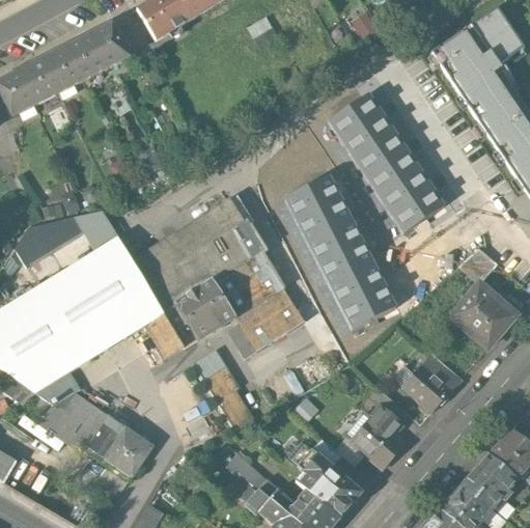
[(157,40),(208,9),(202,0),(150,0),(137,7),(157,40)]
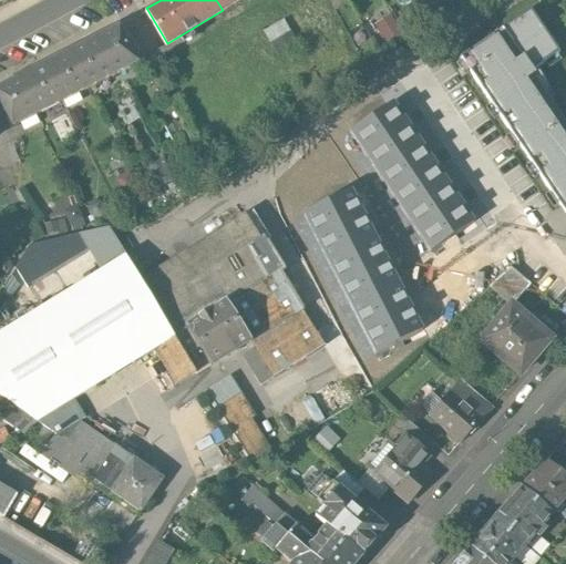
[(216,0),(223,10),(239,0),(216,0)]
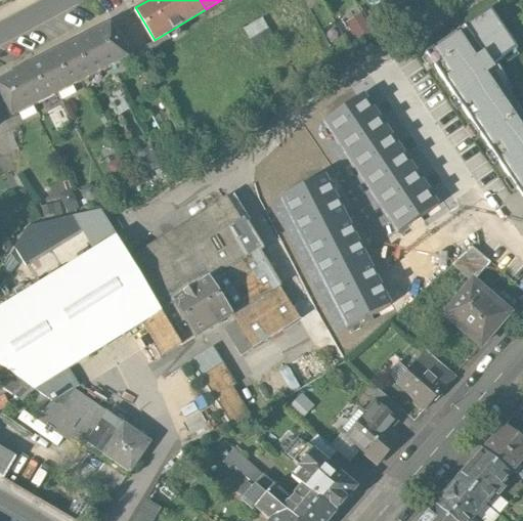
[(428,52),(522,189),(522,113),(490,66),(516,47),(489,9),(428,52)]
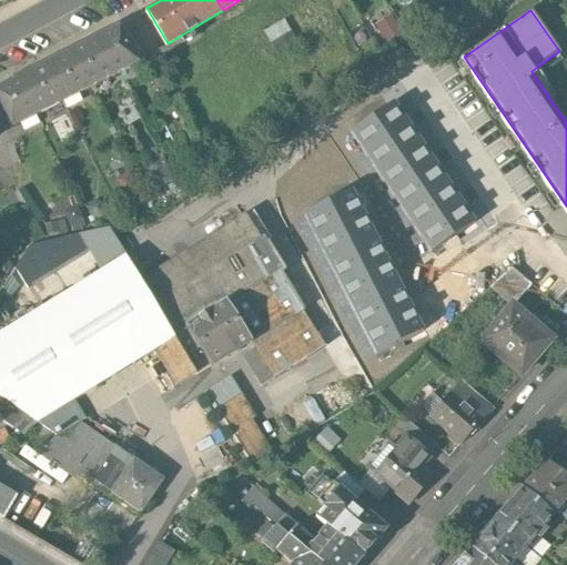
[(121,24),(97,37),(114,72),(139,60),(134,52),(140,50),(134,39),(129,41),(121,24)]
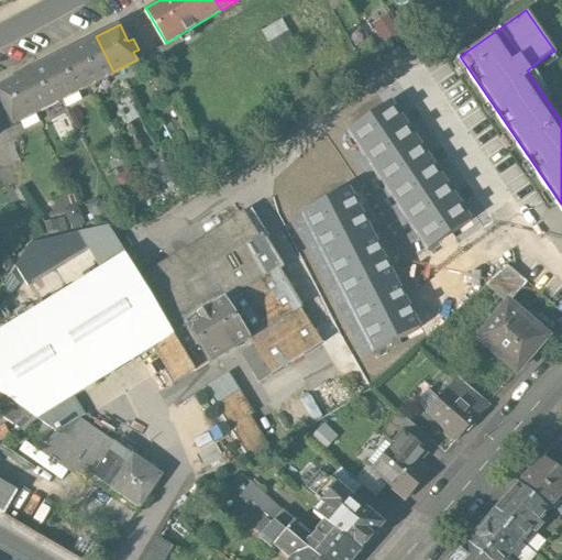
[(113,72),(96,36),(70,50),(88,84),(113,72)]
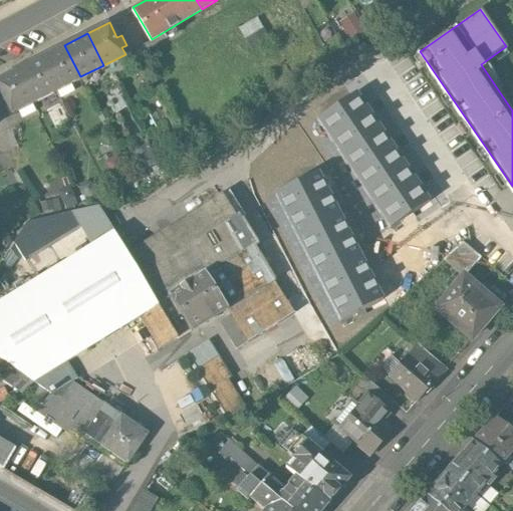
[(64,45),(42,56),(58,88),(80,76),(64,45)]
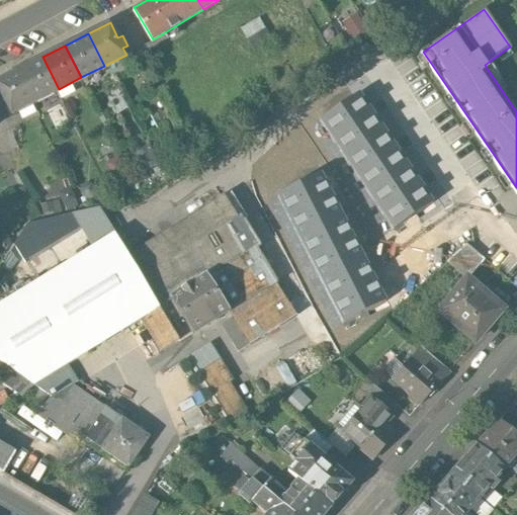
[(59,89),(42,57),(19,68),(35,100),(59,89)]
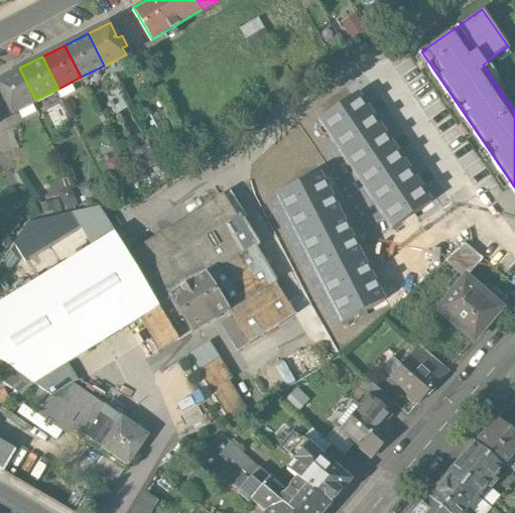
[(35,100),(19,68),(0,77),(0,86),(12,111),(35,100)]
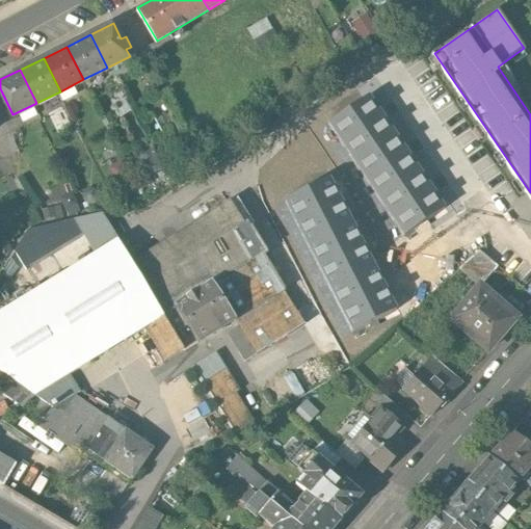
[(370,94),(327,123),(402,232),(445,203),(370,94)]
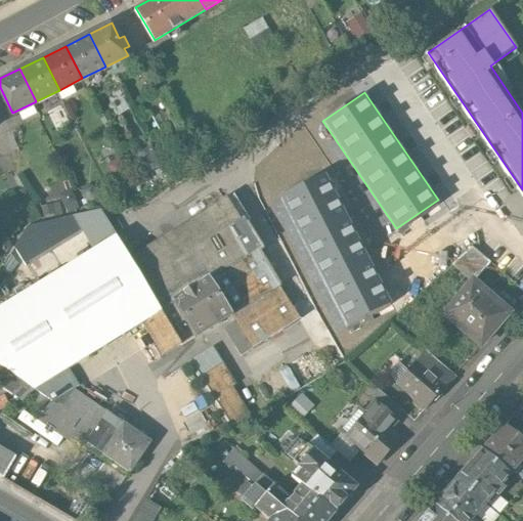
[(324,175),(282,197),(348,322),(390,302),(324,175)]
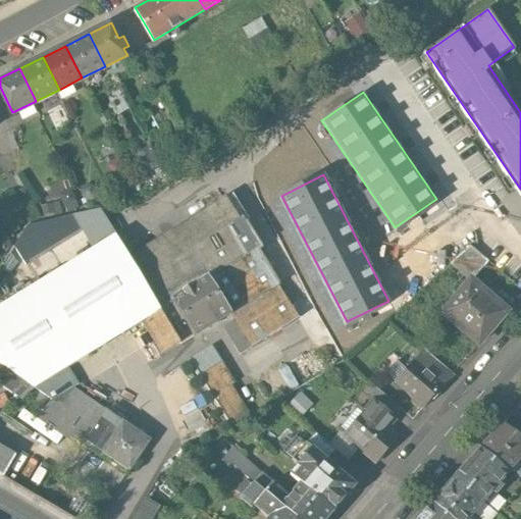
[(248,219),(230,193),(180,223),(181,224),(172,229),(178,240),(187,234),(211,273),(173,297),(196,331),(231,310),(236,317),(226,322),(225,327),(242,352),(301,314),(281,281),(282,280),(261,246),(265,244),(249,218),(248,219)]
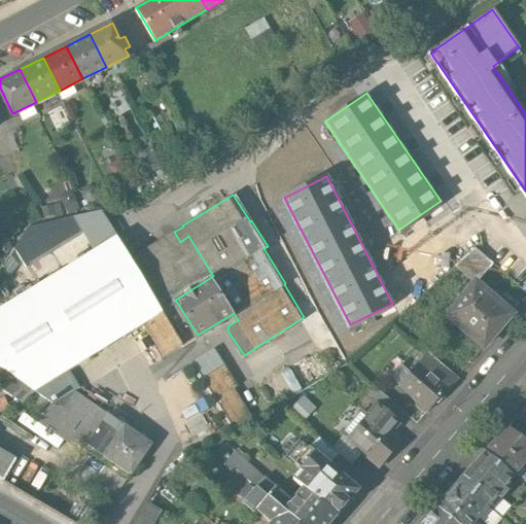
[(126,424),(76,388),(79,386),(69,369),(145,322),(165,355),(177,347),(181,353),(186,349),(101,208),(29,223),(15,245),(40,282),(0,306),(0,360),(55,400),(96,429),(109,439),(113,442),(126,424)]
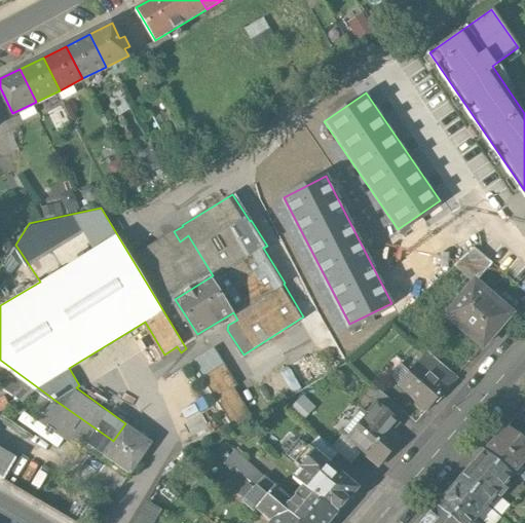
[(474,247),(455,264),(476,282),(492,262),(474,247)]
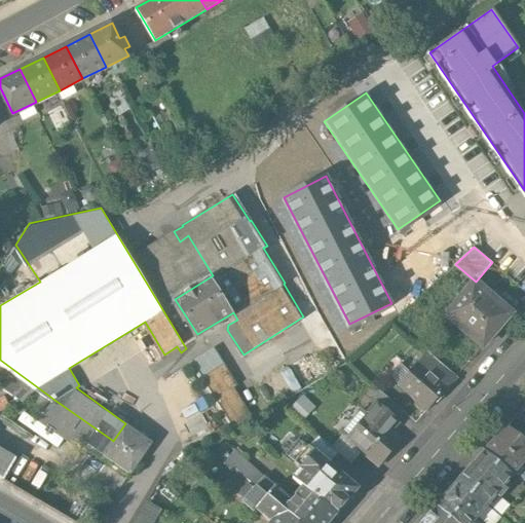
[(497,301),(476,282),(448,314),(483,345),(512,313),(502,305),(498,301),(497,301)]
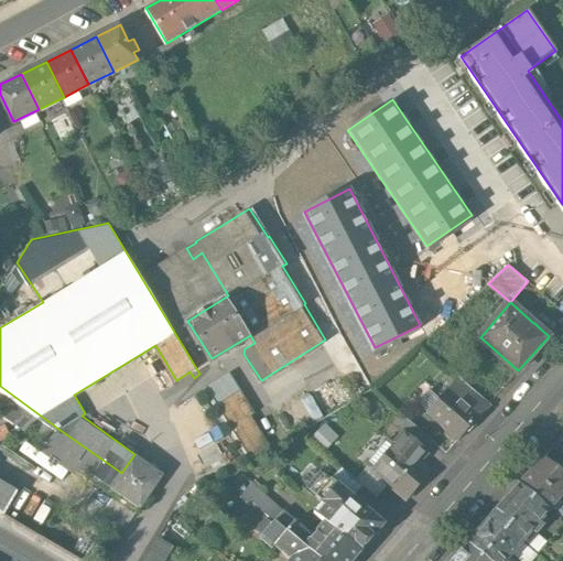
[(252,412),(228,371),(206,385),(253,461),(269,452),(247,416),(252,412)]
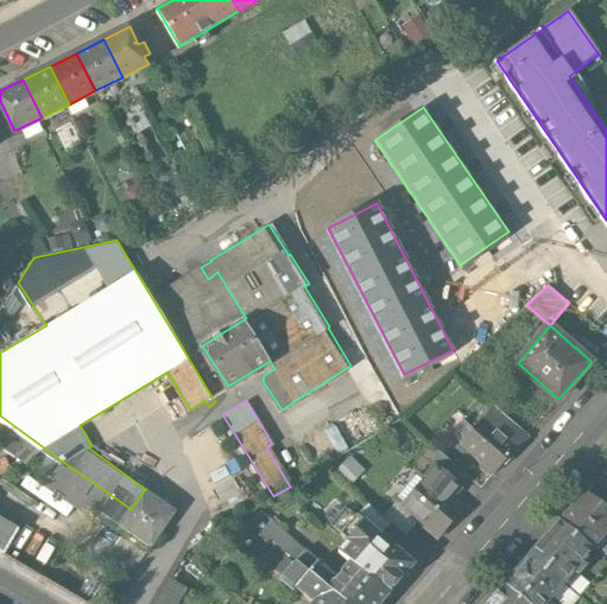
[(43,449),(0,419),(0,443),(27,463),(43,449)]
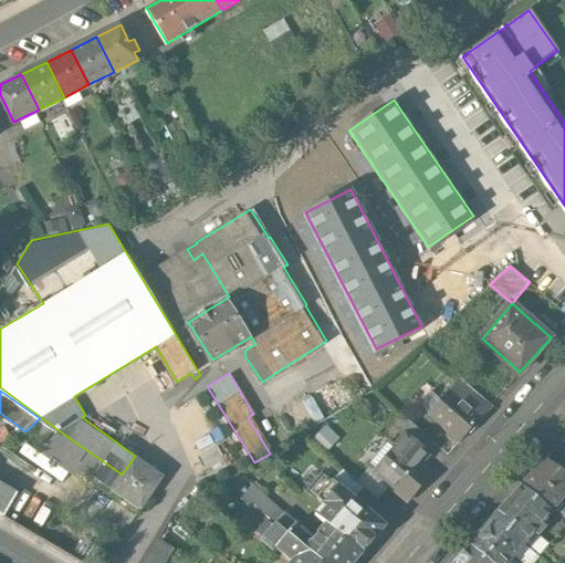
[(480,417),(449,391),(430,413),(461,439),(480,417)]
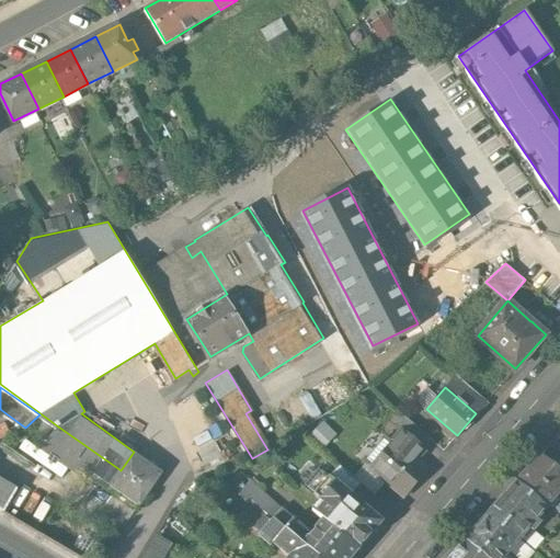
[(433,439),(404,414),(396,424),(402,430),(424,448),(433,439)]
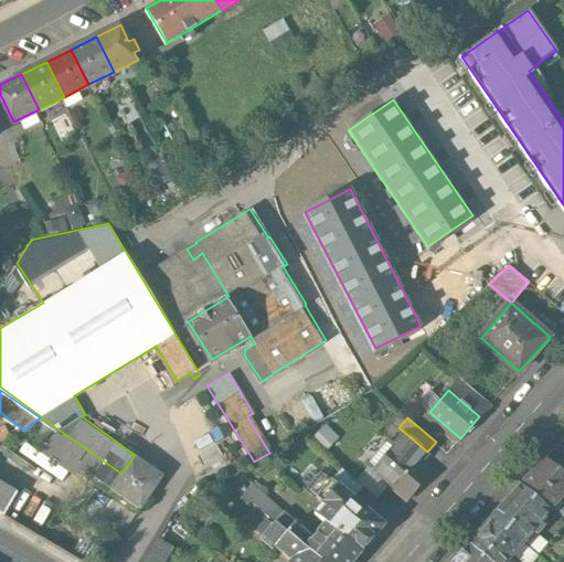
[(103,460),(59,430),(44,449),(88,481),(103,460)]
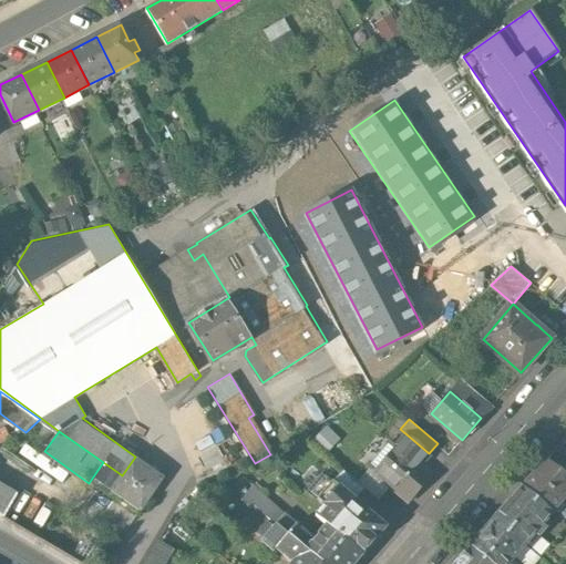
[(429,453),(407,434),(398,445),(391,439),(368,465),(409,501),(432,474),(420,464),(429,453)]
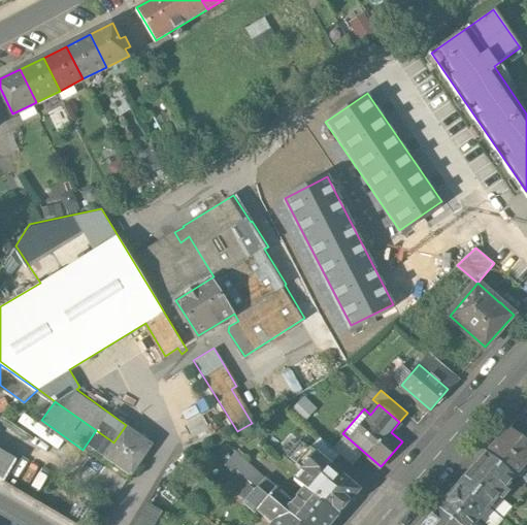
[(154,444),(126,425),(113,443),(109,439),(101,453),(132,474),(154,444)]
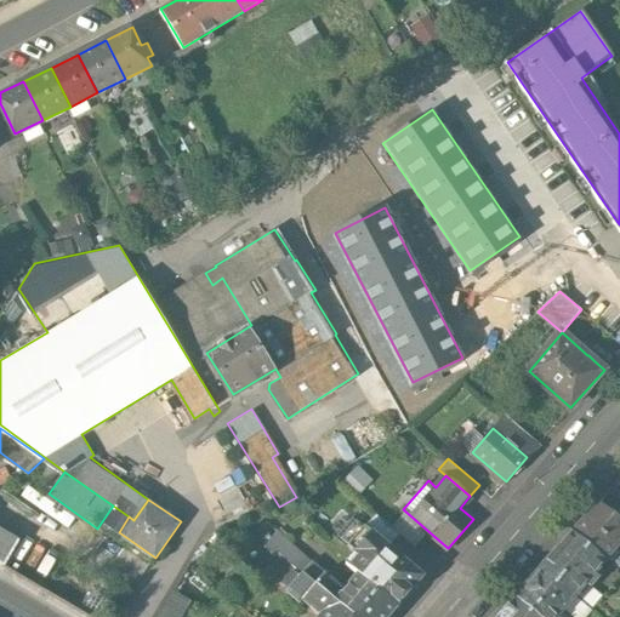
[(619,521),(598,502),(572,532),(604,561),(619,542),(619,521)]
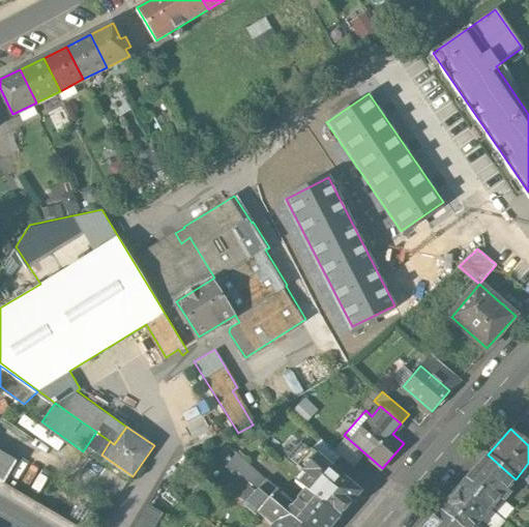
[(342,456),(321,438),(312,448),(331,467),(342,456)]
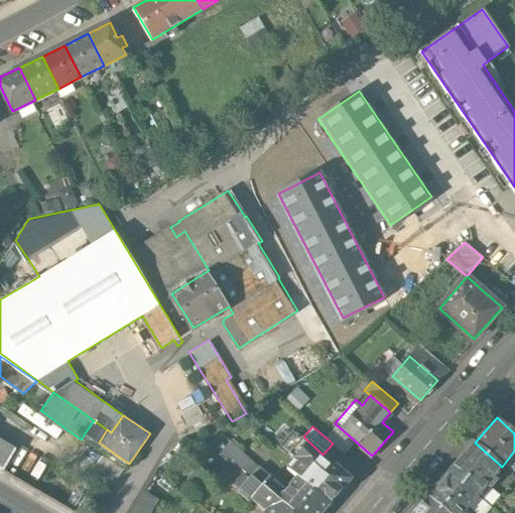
[(323,455),(303,436),(289,454),(295,459),(287,468),(298,478),(330,504),(352,480),(323,455)]
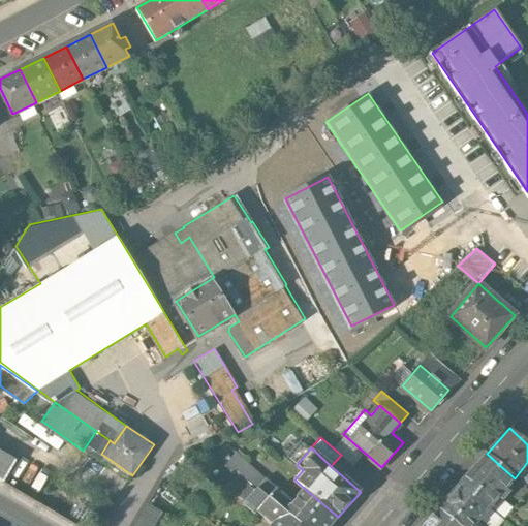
[(18,459),(0,449),(0,478),(4,482),(18,459)]
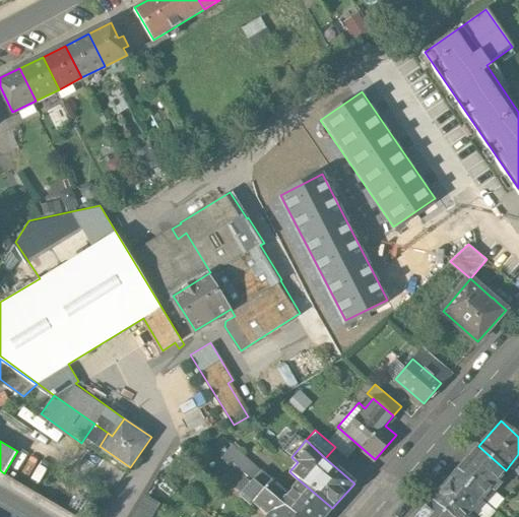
[(506,470),(478,446),(454,473),(481,498),(491,488),(494,491),(501,482),(498,479),(506,470)]
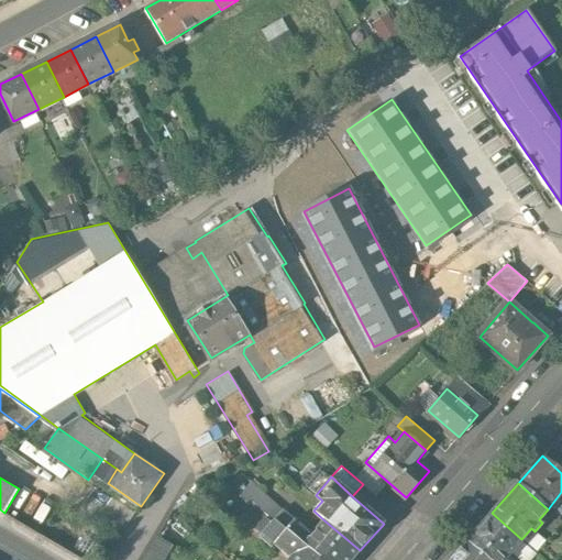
[(284,511),(255,485),(248,495),(275,519),(284,511)]
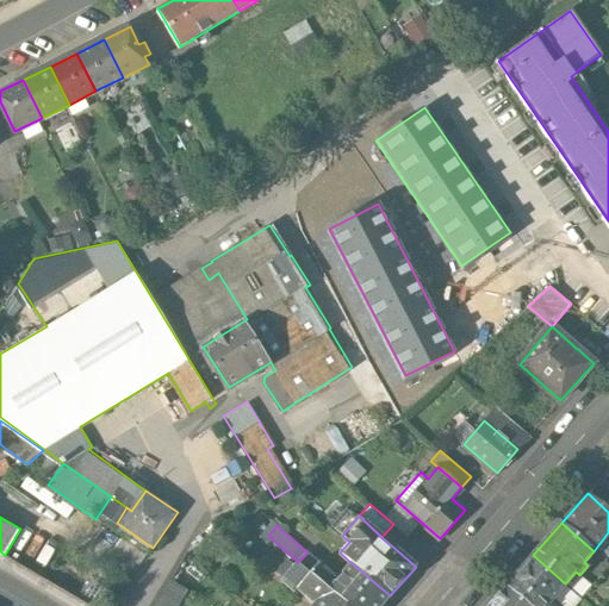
[(380,605),(390,595),(353,564),(339,580),(308,553),(298,562),(297,563),(311,575),(346,605),(380,605)]
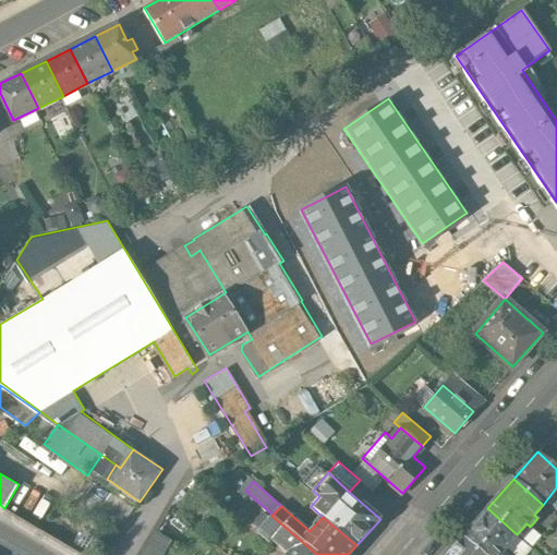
[(487,508),(463,537),(483,554),(500,554),(517,534),(487,508)]
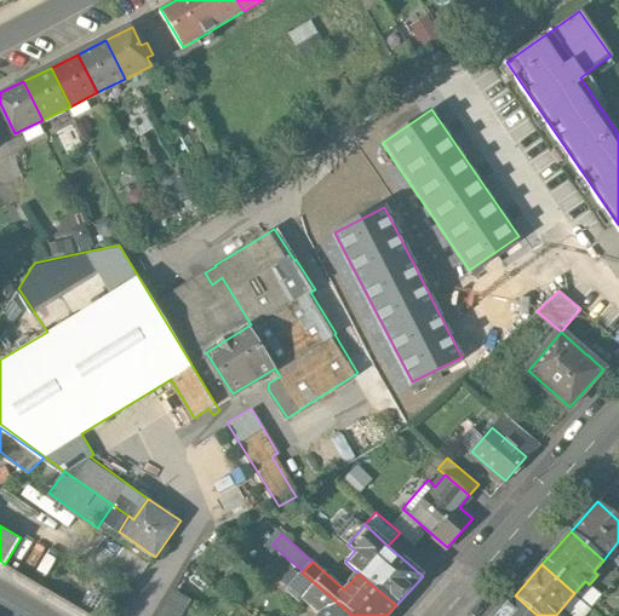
[(179,615),(193,596),(175,585),(155,615),(179,615)]
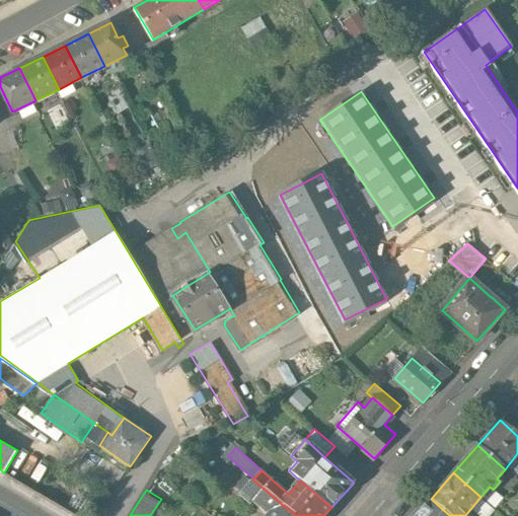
[(294,515),(265,490),(253,502),(266,511),(273,511),(268,515),(294,515)]
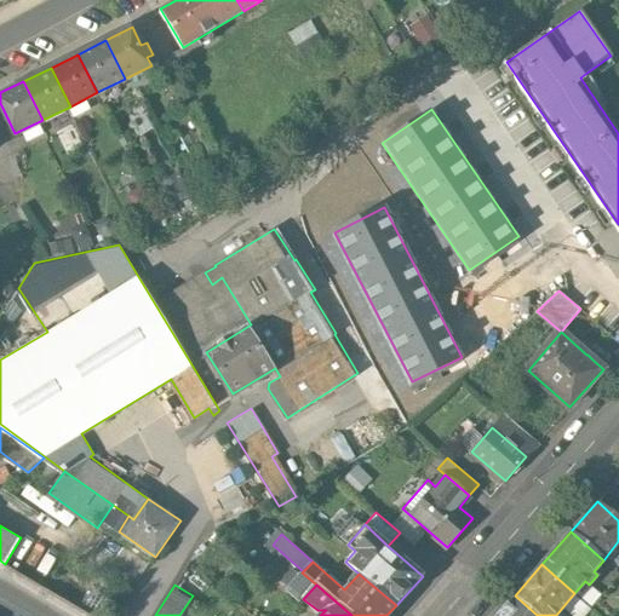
[(537,615),(515,596),(497,615),(537,615)]
